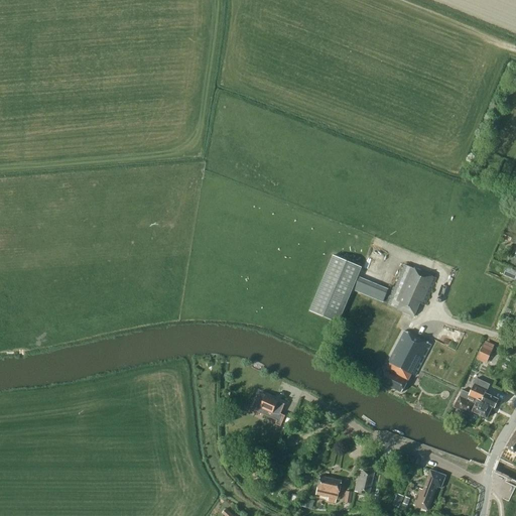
[(515,243),(515,237),(512,236),(503,232),(501,238),(515,244),(515,243)]
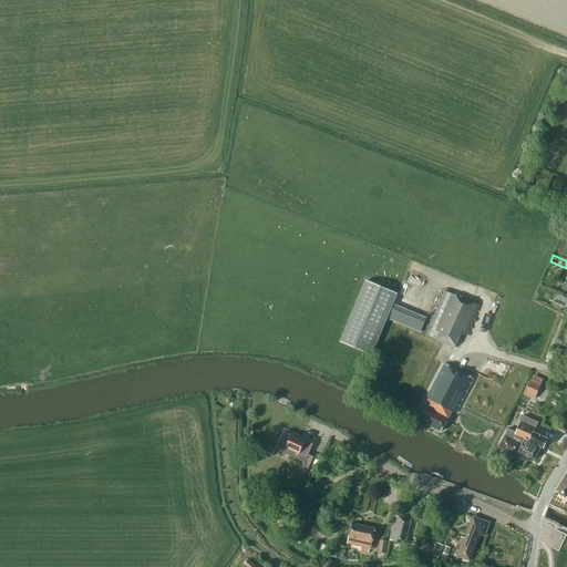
[(373,354),(377,346),(389,317),(395,320),(401,307),(394,305),(398,296),(366,280),(341,340),(373,354)]
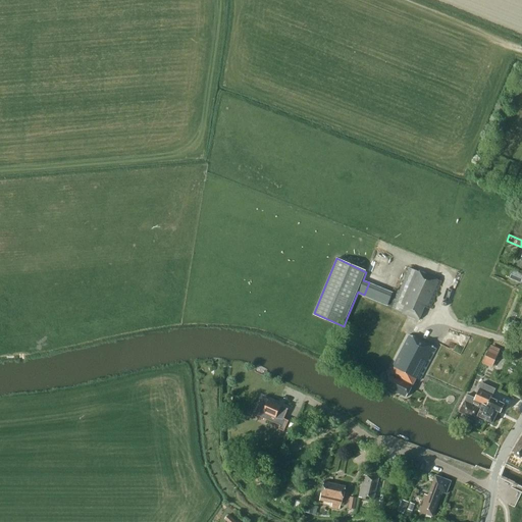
[(419,320),(419,318),(424,307),(429,309),(441,281),(409,267),(392,309),(419,320)]
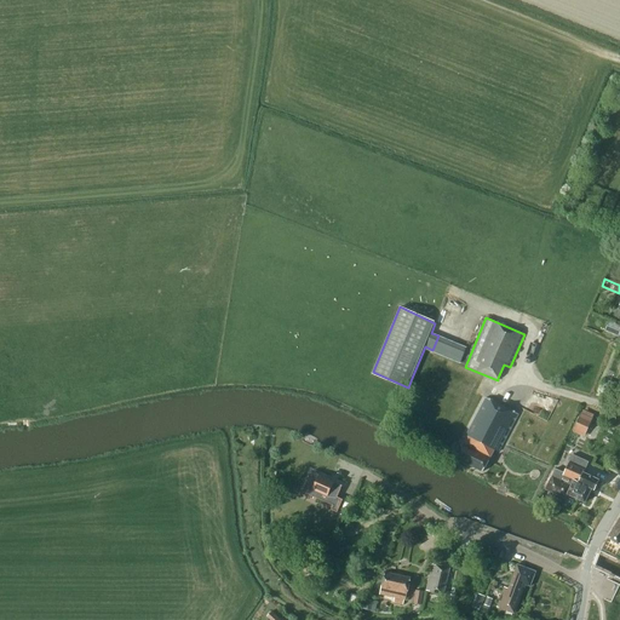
[(619,325),(609,321),(604,331),(619,337),(619,325)]
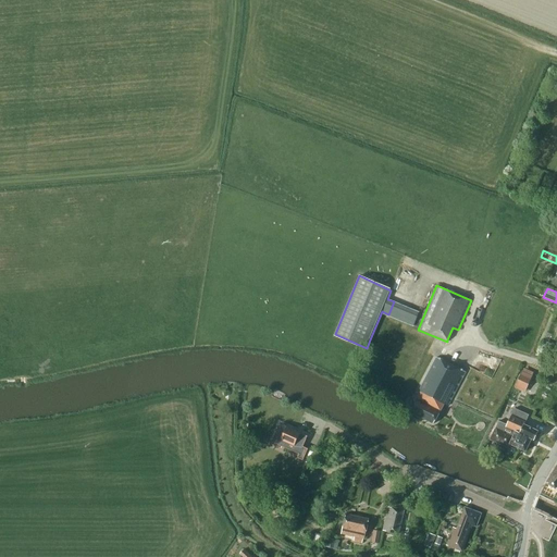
[(447,406),(466,372),(436,357),(408,411),(433,424),(444,405),(447,406)]
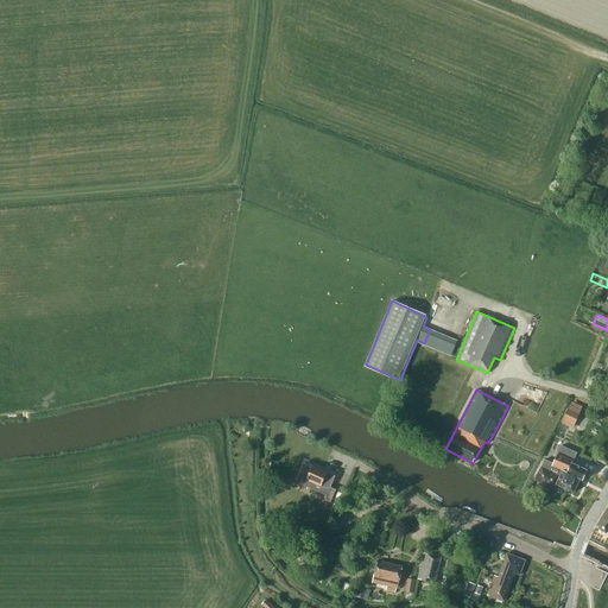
[(561,424),(572,429),(582,406),(571,401),(570,405),(561,424)]
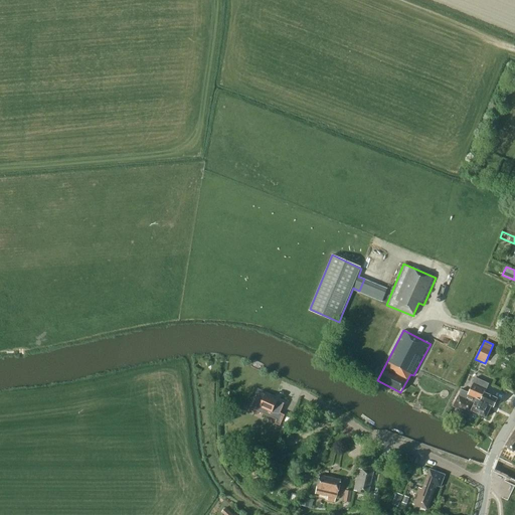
[(489,383),(476,377),(469,392),(462,389),(453,406),(470,414),(472,410),(486,417),(491,405),(493,406),(497,398),(485,392),(489,383)]
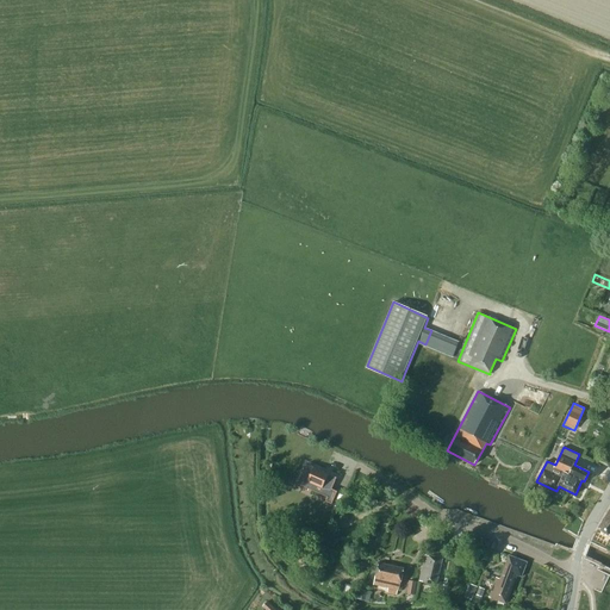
[(309,455),(302,472),(317,479),(316,480),(331,487),(329,492),(335,495),(341,483),(335,480),(340,468),(309,455)]
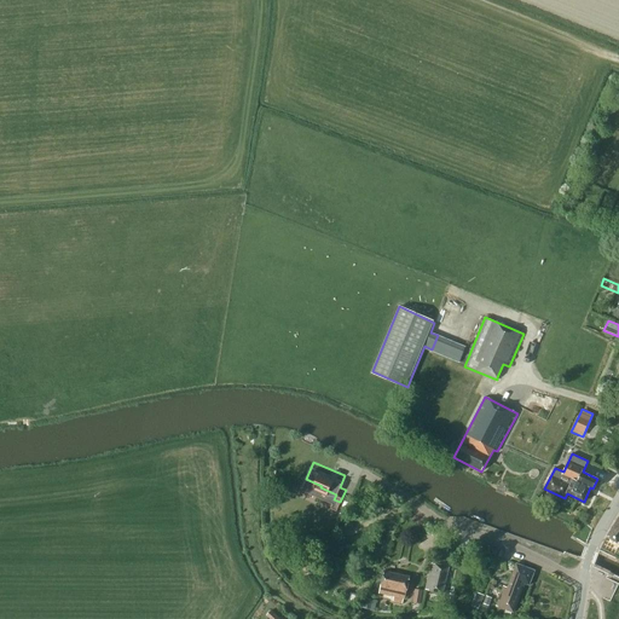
[(618,518),(607,537),(618,544),(618,518)]
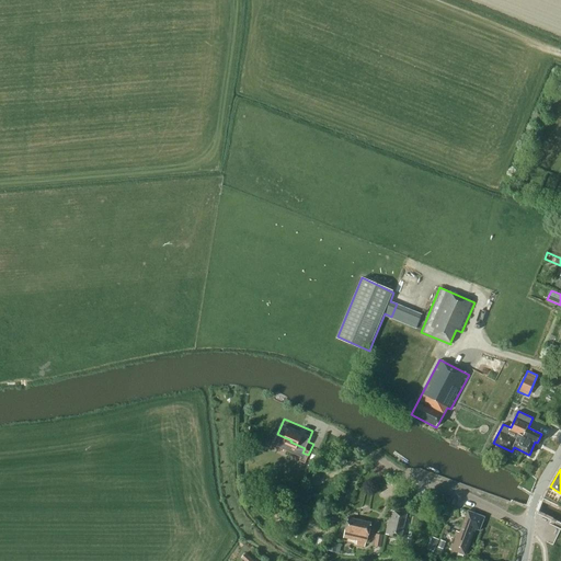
[(401,538),(407,514),(391,511),(386,535),(401,538)]
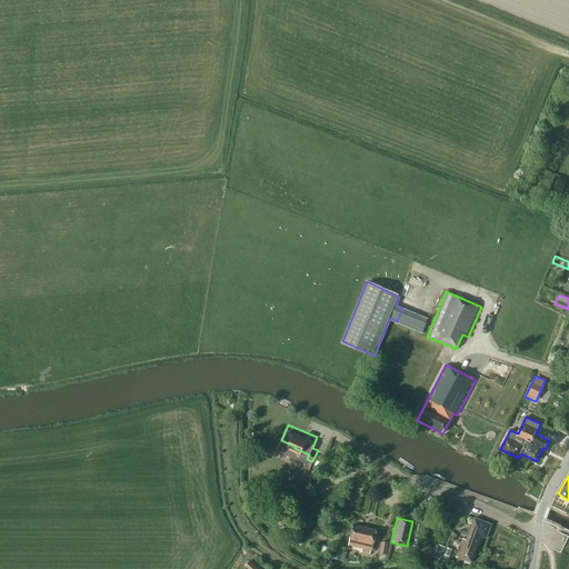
[(487,538),(491,525),(475,518),(467,540),(462,539),(456,557),(472,563),(482,537),(487,538)]
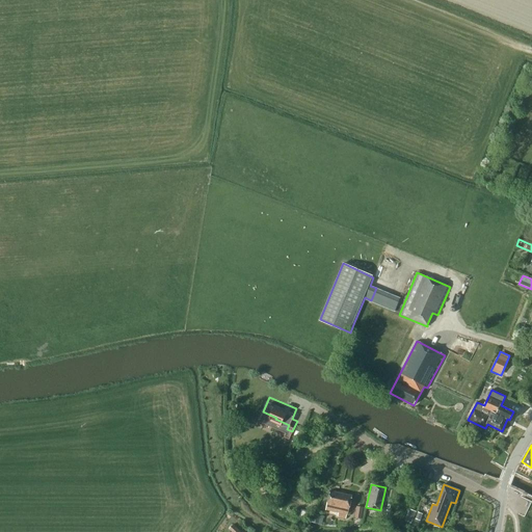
[(348,514),(352,496),(330,490),(326,509),(339,512),(338,516),(346,519),(347,514),(348,514)]
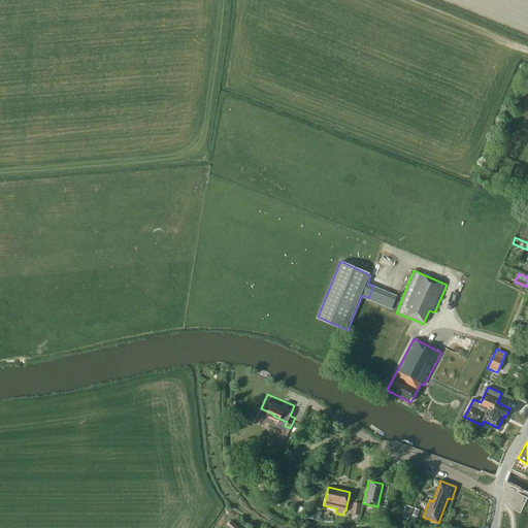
[(359,515),(361,503),(354,502),(353,514),(359,515)]
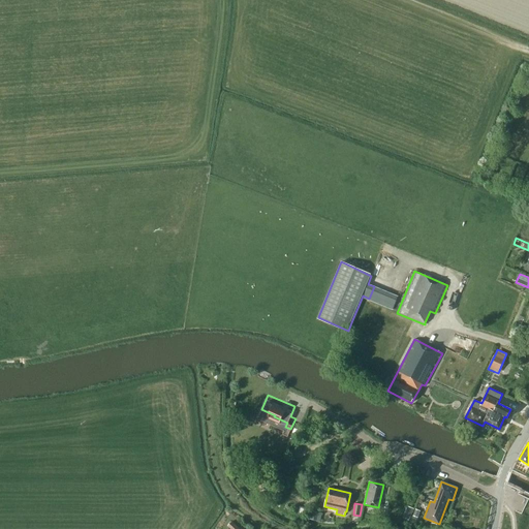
[(410,520),(414,508),(408,506),(403,517),(410,520)]
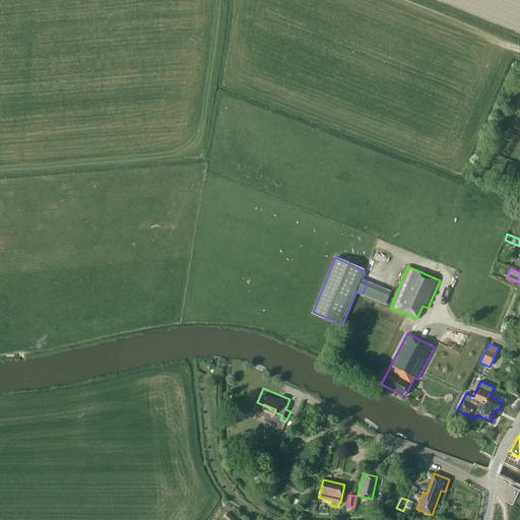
[(311,512),(313,504),(306,503),(305,511),(311,512)]
